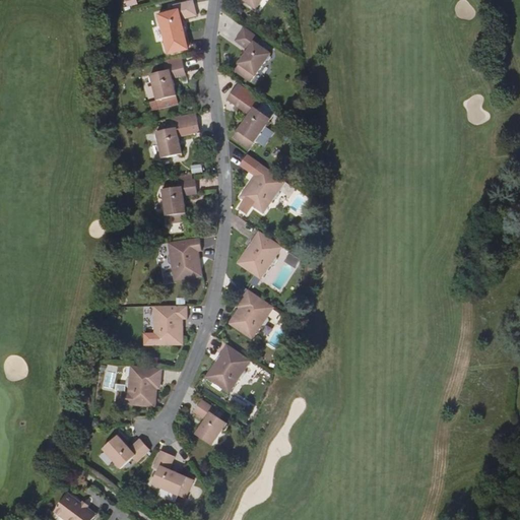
[(168,43),(170,51),(188,47),(186,39),(187,39),(183,19),(198,15),(194,0),(175,6),(176,11),(159,15),(167,44),(168,43)]
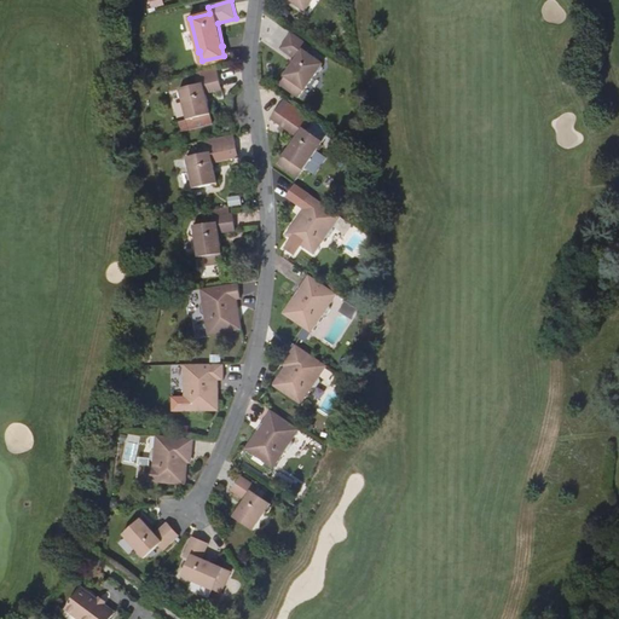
[(291,0),(306,10),(312,0),(291,0)]
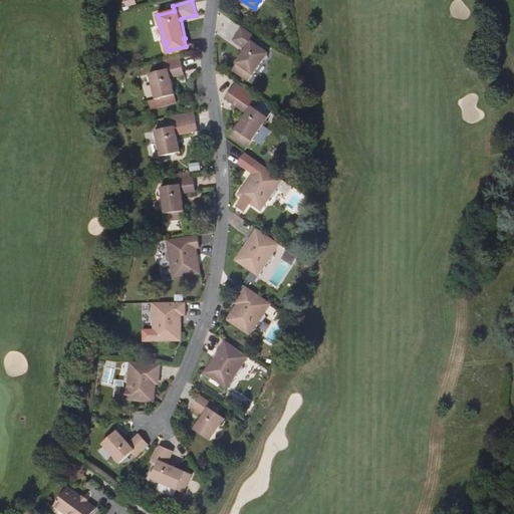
[(232,71),(247,81),(252,75),(253,76),(269,53),(256,44),(259,40),(242,27),(234,40),(246,49),(236,64),(237,64),(232,71)]
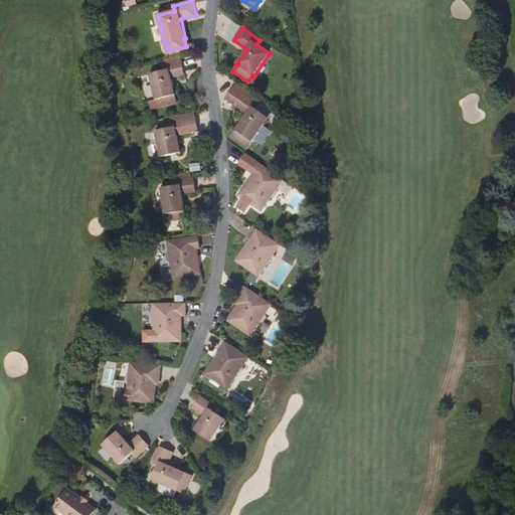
[(152,82),(156,100),(176,95),(171,78),(185,75),(182,60),(164,65),(165,69),(151,73),(149,77),(150,81),(152,82)]
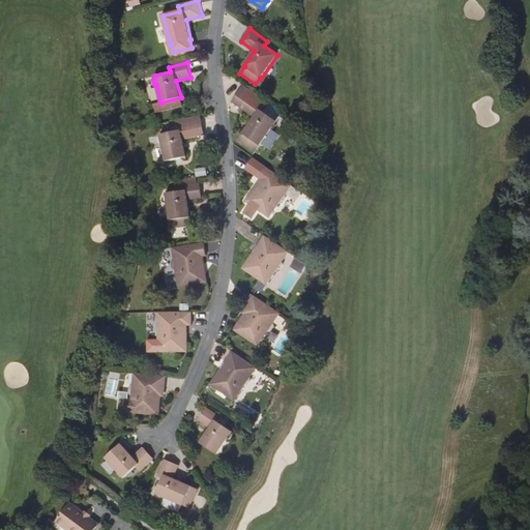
[(255,118),(244,134),(249,138),(244,144),(256,152),(277,121),(264,112),(267,107),(251,95),(241,108),(255,118)]
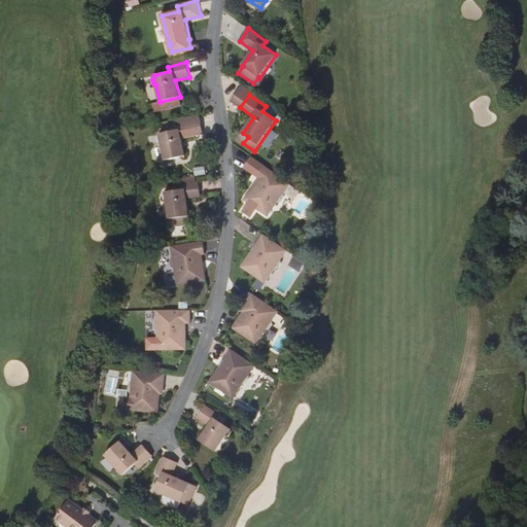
[(161,143),(164,160),(183,155),(180,139),(195,136),(191,121),(173,125),(174,131),(160,134),(156,137),(157,141),(161,143)]
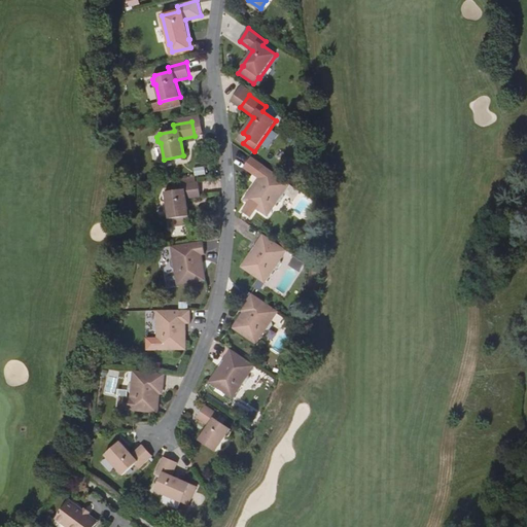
[(238,139),(243,143),(248,137),(243,133),(238,139)]
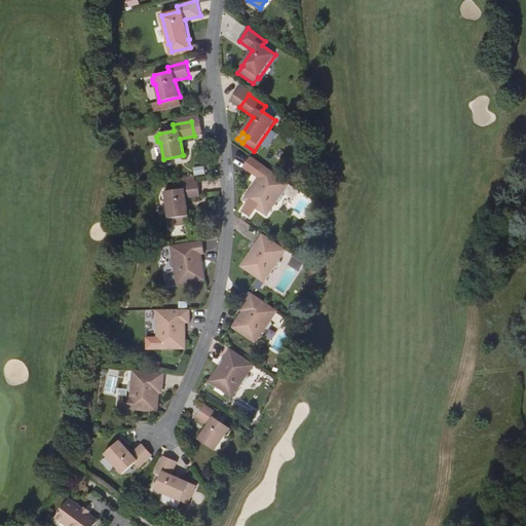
[(290,184),(263,165),(256,176),(259,177),(243,198),(267,216),(277,200),(280,200),(284,196),(284,192),(290,184)]
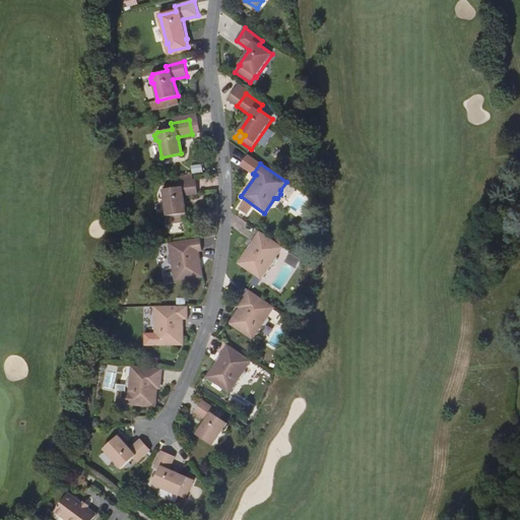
[(193,175),(180,176),(181,181),(178,182),(178,187),(163,189),(163,191),(160,192),(161,196),(164,197),(168,223),(187,220),(184,196),(198,194),(196,179),(193,180),(193,175)]
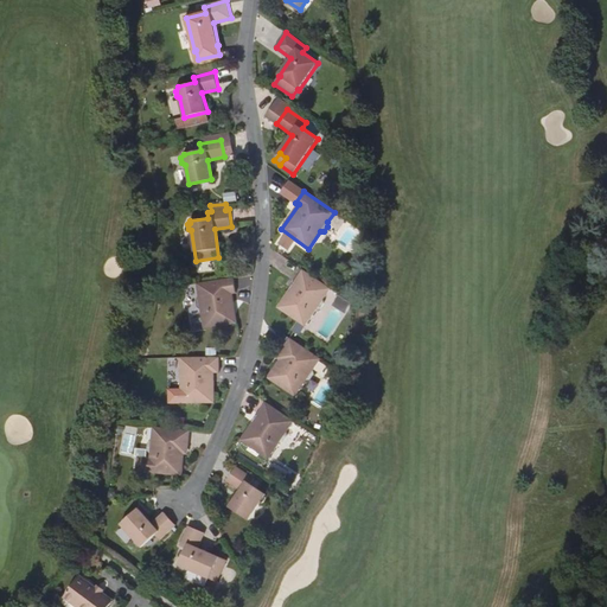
[(331,289),(304,269),(278,307),(306,326),(318,310),(320,308),(325,304),(324,299),(331,289)]
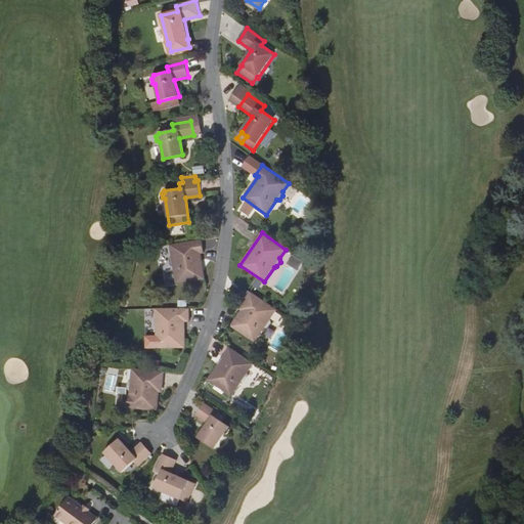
[(202,239),(170,245),(172,257),(170,259),(171,265),(174,266),(176,285),(205,279),(202,254),(204,253),(202,239)]
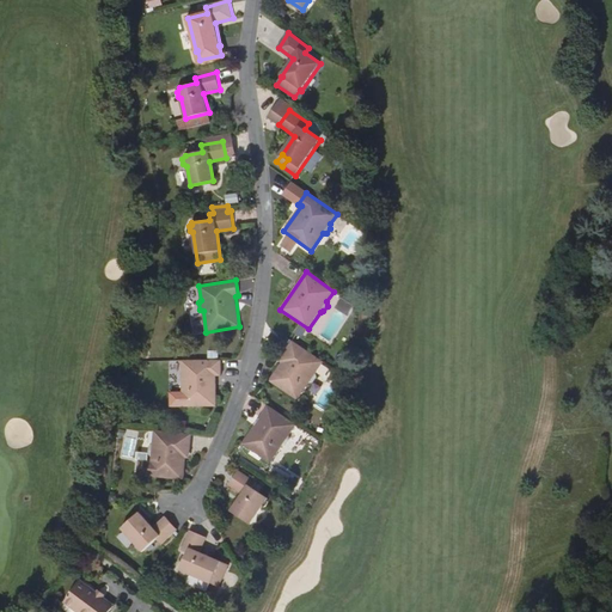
[(324,362),(293,341),(285,354),(288,356),(283,362),(270,380),(299,399),(311,383),(314,381),(318,377),(317,373),(324,362)]
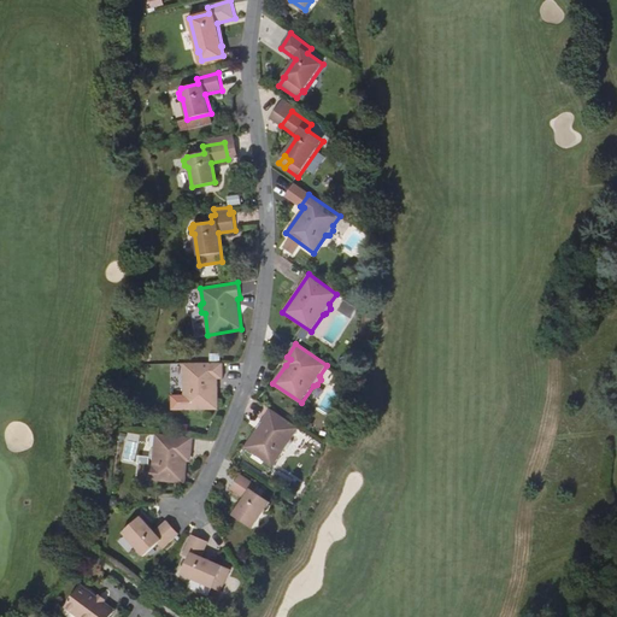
[(224,363),(184,363),(184,378),(182,381),(182,387),(184,389),(184,410),(219,410),(219,378),(224,378),(224,363)]
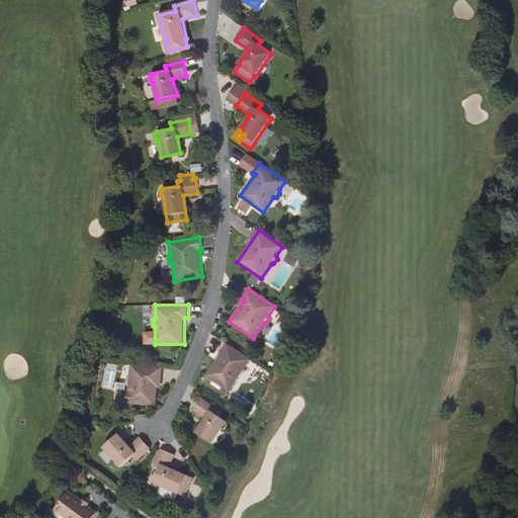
[(252,360),(228,343),(206,375),(230,392),(240,377),(244,376),(246,372),(246,369),(252,360)]
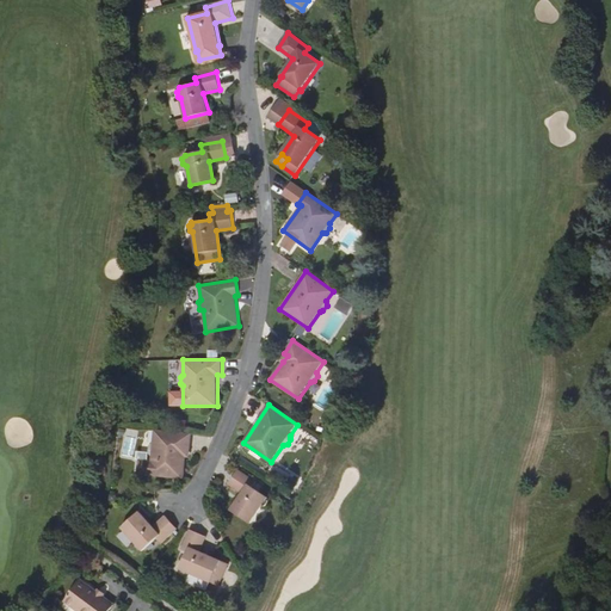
[(192,433),(154,430),(154,444),(150,446),(149,452),(152,456),(150,476),(184,479),(186,457),(187,449),(191,449),(192,433)]
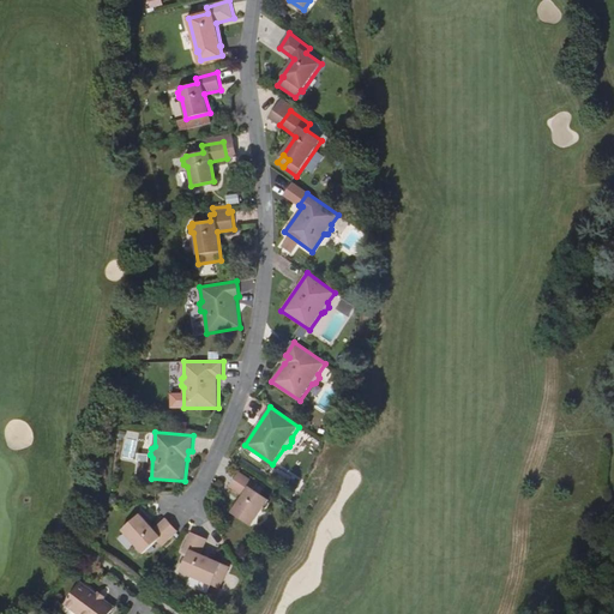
[(234,512),(253,525),(265,509),(269,509),(270,505),(270,501),(271,500),(256,489),(259,485),(241,471),(232,487),(245,497),(234,512)]
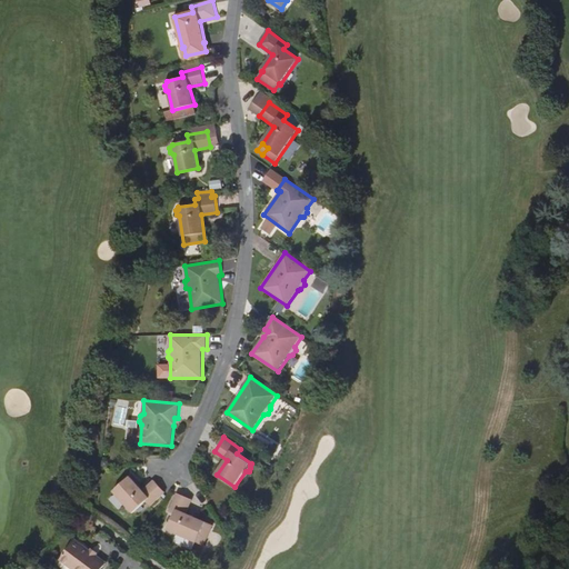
[(150,507),(166,492),(155,480),(142,491),(130,477),(115,491),(127,506),(127,509),(129,511),(132,512),(133,513),(146,501),(150,507)]
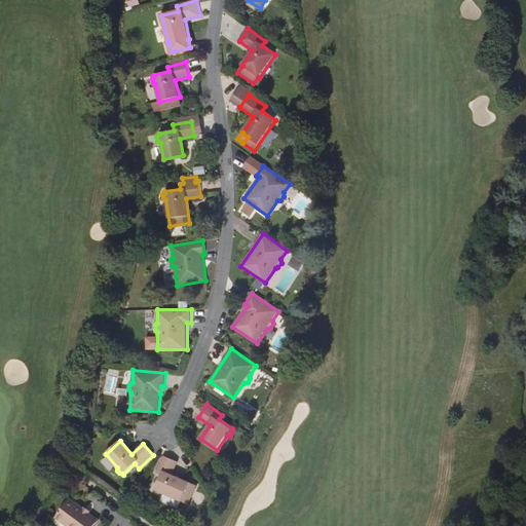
[(164,494),(188,504),(196,486),(173,477),(178,463),(164,457),(157,474),(162,476),(156,490),(157,491),(158,494),(161,495),(164,494)]
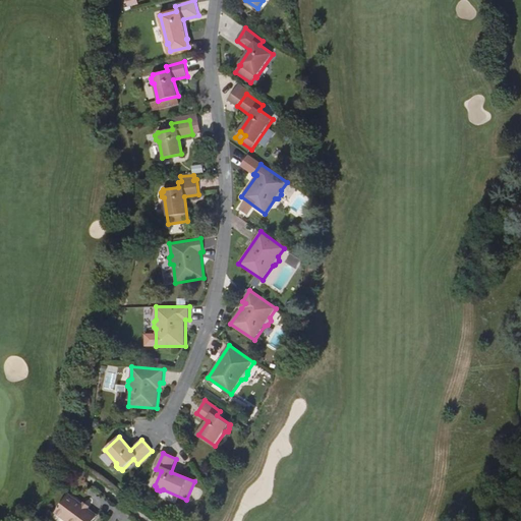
[(55,513),(65,520),(92,520),(97,515),(68,495),(55,513)]
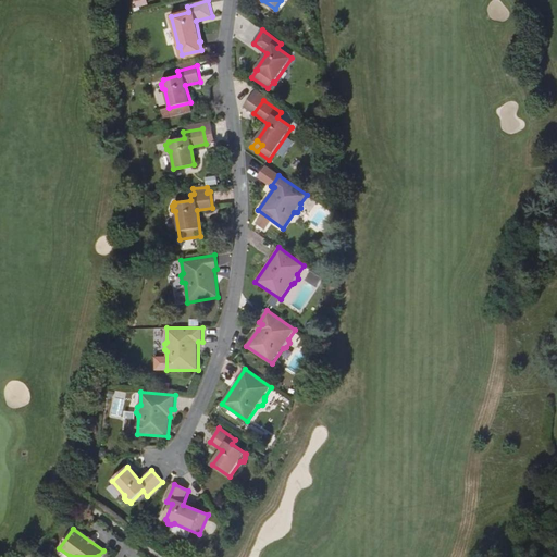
All buildings are outlined.
